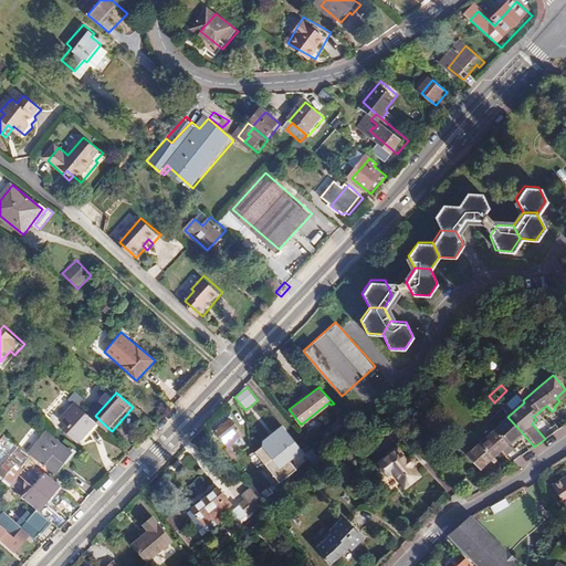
[(65,422),(87,442),(103,425),(84,408),(82,406),(65,422)]
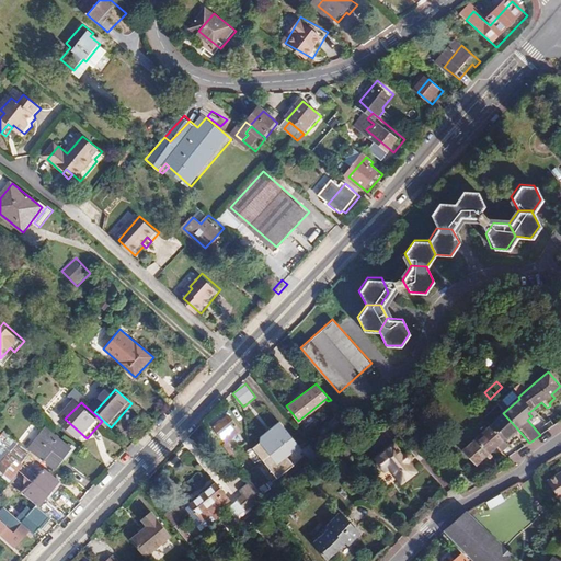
[(483,419),(489,424),(502,412),(497,407),(483,419)]
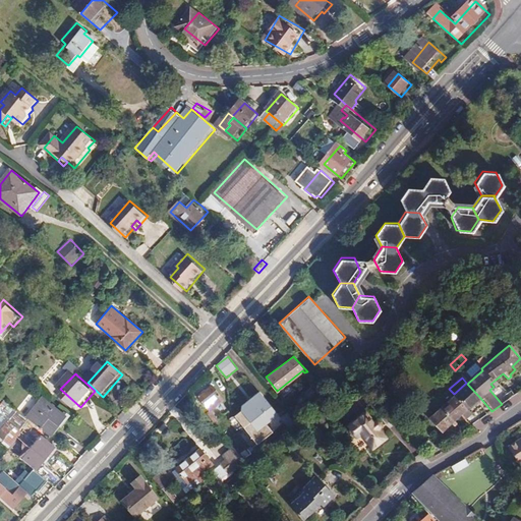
[(480,398),(467,384),(466,383),(454,394),(467,409),(480,398)]
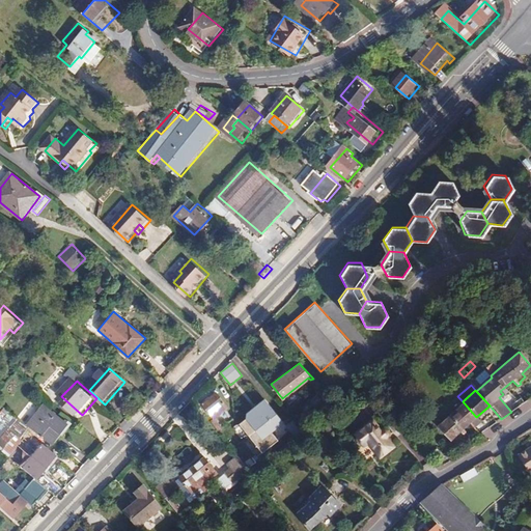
[(224,402),(216,392),(202,402),(208,411),(220,402),(222,404),(224,402)]
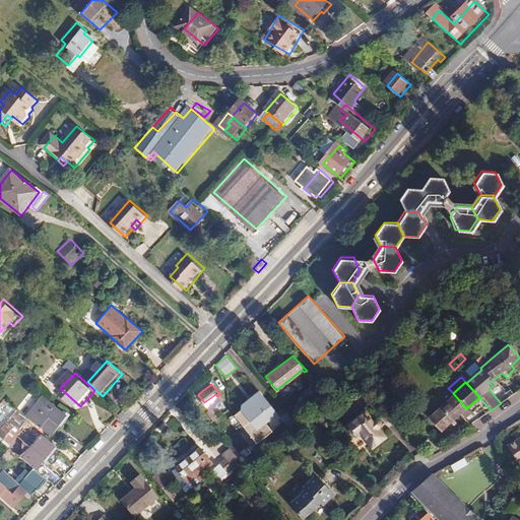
[(268,423),(280,415),(264,390),(239,406),(242,410),(236,414),(256,445),(275,433),(268,423)]
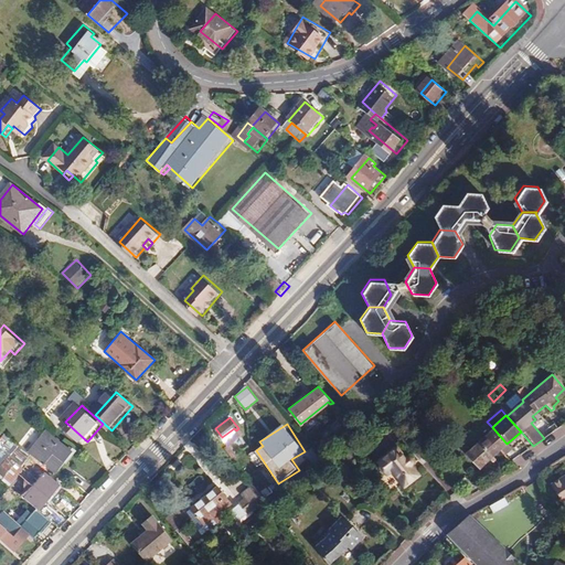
[(492,427),(465,452),(480,468),(490,459),(492,461),(496,458),(493,456),(501,449),(507,444),(492,427)]
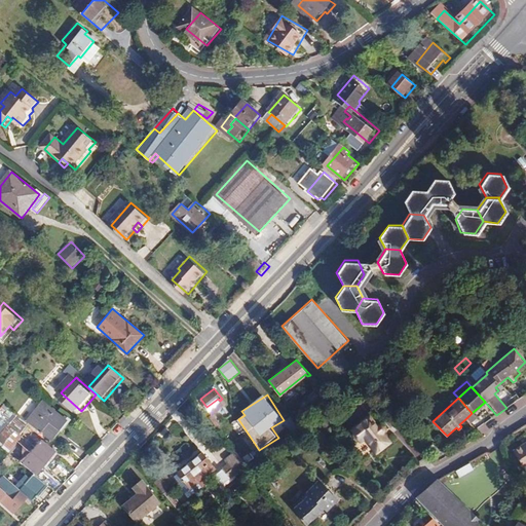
[(75,423),(47,401),(30,421),(32,422),(44,433),(55,442),(65,431),(66,433),(75,423)]
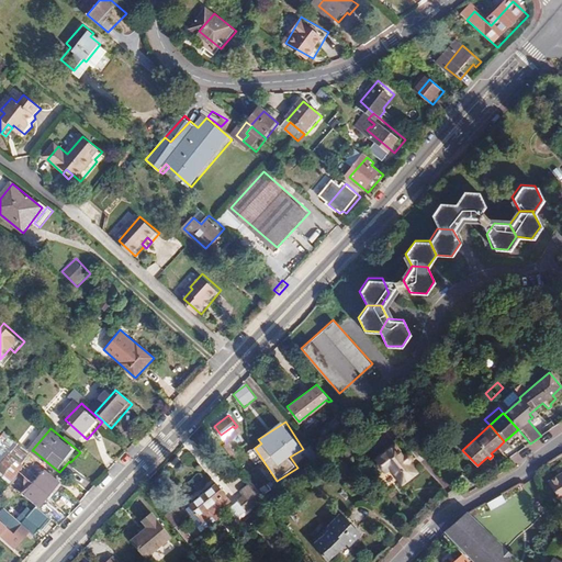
[(26,459),(38,471),(47,462),(34,451),(26,459)]
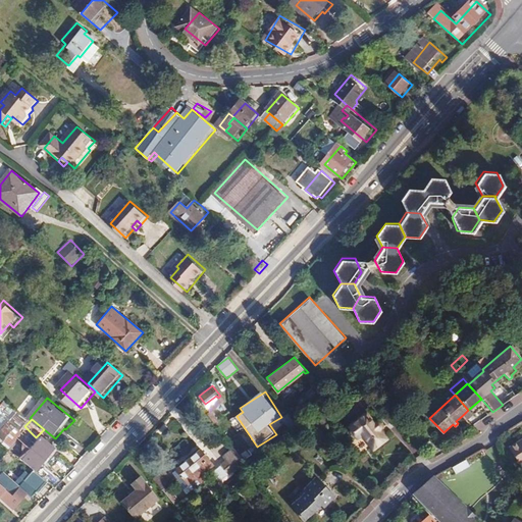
[(0,432),(0,435),(39,470),(53,455),(54,456),(60,450),(46,436),(41,442),(38,440),(34,445),(20,432),(21,430),(10,421),(0,432)]
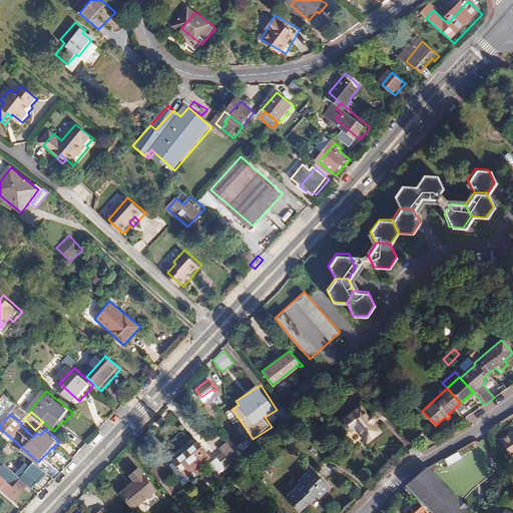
[(357,414),(341,429),(349,438),(354,433),(367,447),(378,437),(370,428),(371,427),(372,426),(372,425),(372,424),(371,423),(371,422),(370,422),(369,422),(368,422),(367,422),(366,423),(365,423),(357,414)]
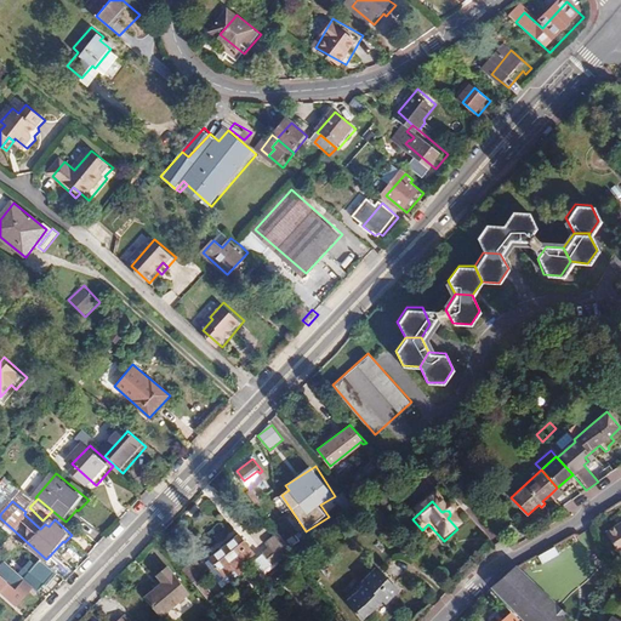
[(620,522),(604,534),(619,554),(620,552),(620,522)]
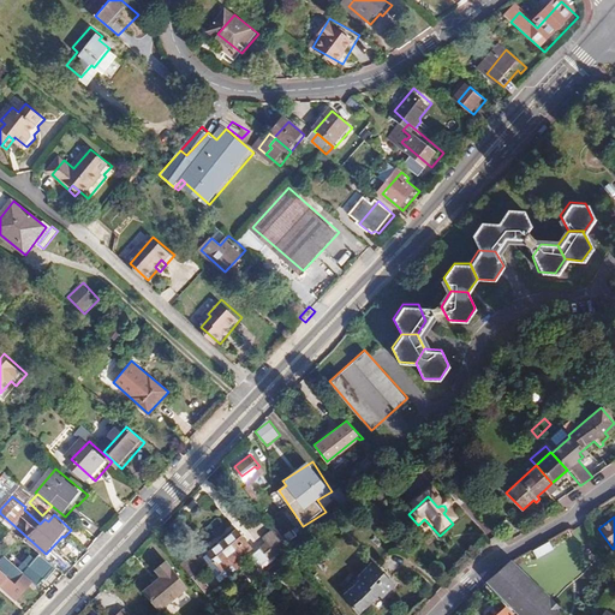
[(287,541),(275,526),(263,536),(267,542),(250,555),(258,565),(287,541)]
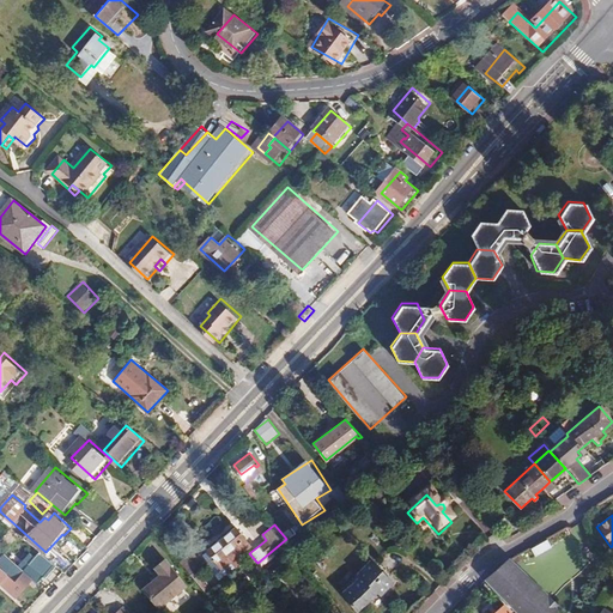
[(202,545),(180,563),(190,576),(207,563),(214,571),(220,566),(222,568),(231,559),(244,574),(253,566),(246,558),(244,559),(238,553),(249,545),(235,527),(207,550),(202,545)]
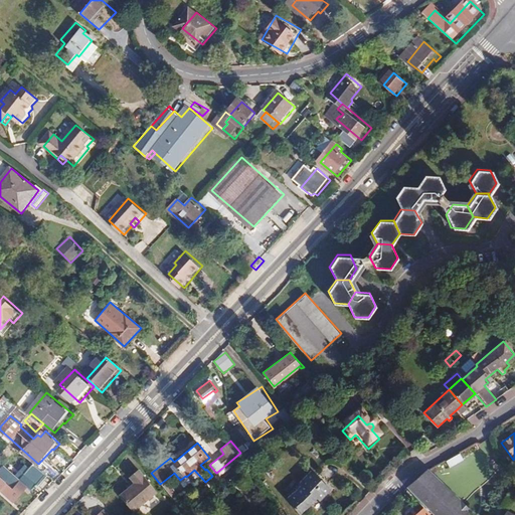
[(452,468),(466,460),(462,454),(448,461),(452,468)]
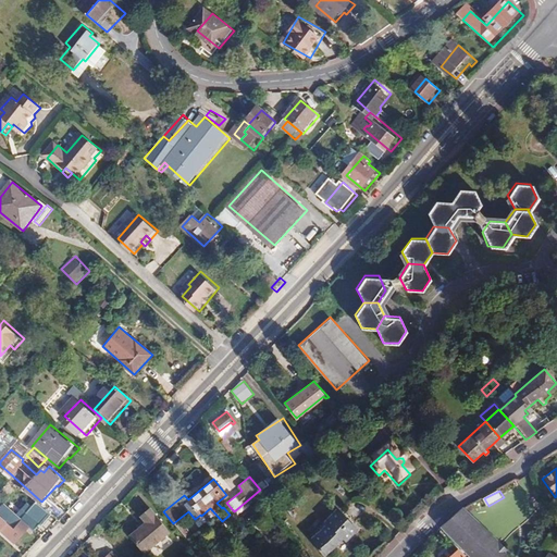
[(51,514),(37,503),(24,519),(5,504),(0,510),(0,530),(19,545),(33,528),(37,531),(51,514)]
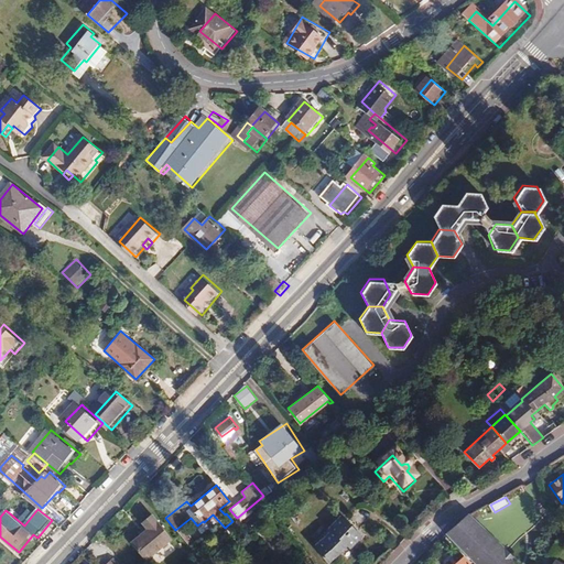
[(51,518),(62,523),(66,516),(55,510),(51,518)]
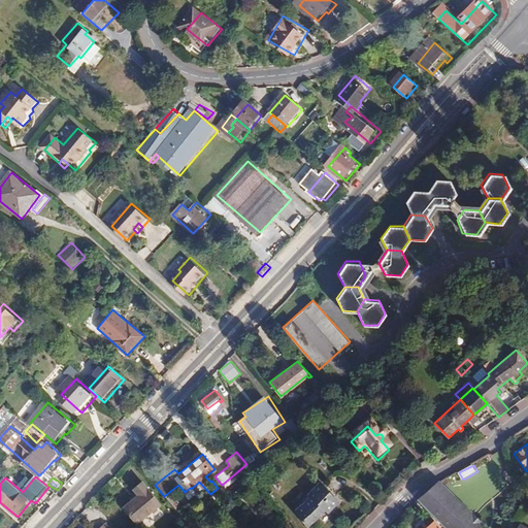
[(161,505),(142,483),(133,490),(136,494),(138,496),(131,502),(123,509),(136,526),(161,505)]
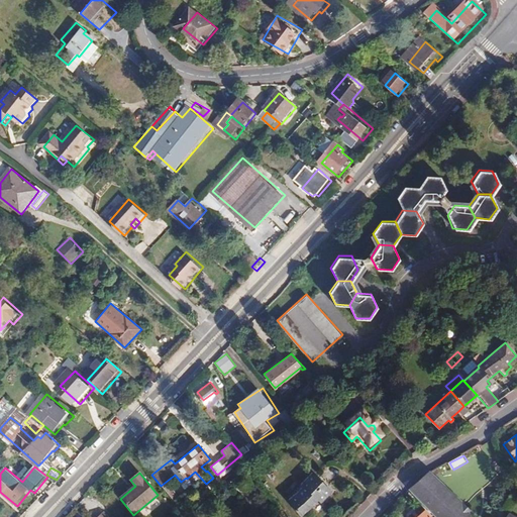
[(299,493),(289,500),(302,516),(312,509),(320,501),(322,503),(333,493),(313,474),(303,485),(304,486),(299,493)]
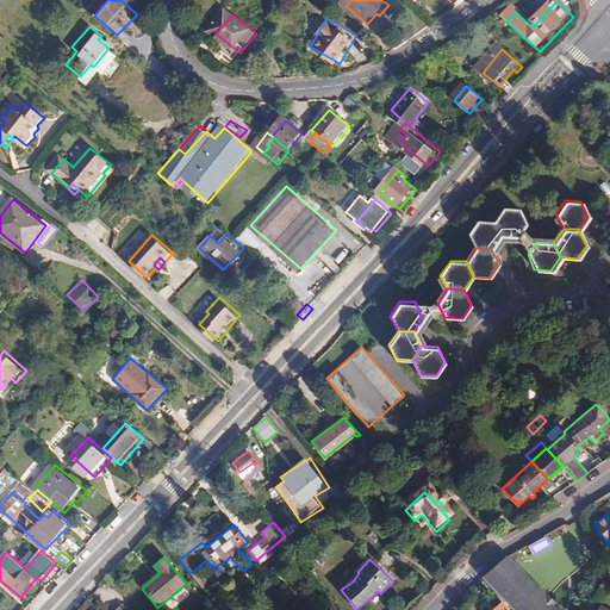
[(506,559),(481,580),(514,609),(547,609),(554,603),(506,559)]
